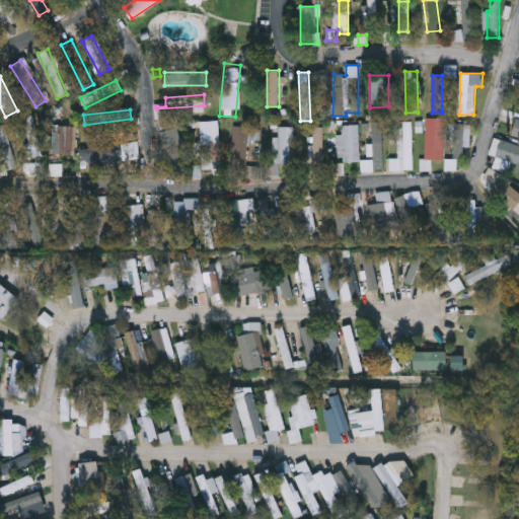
[(19,119),(29,115),(45,154),(34,158),(19,119)]
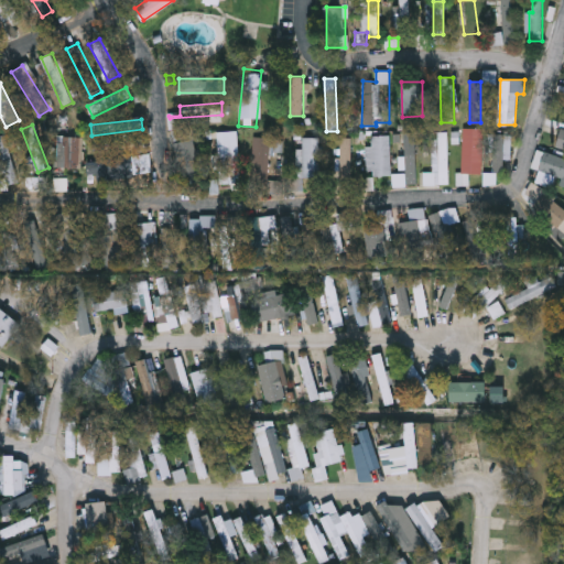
[(238,132),(239,184),(219,185),(217,132),(238,132)]
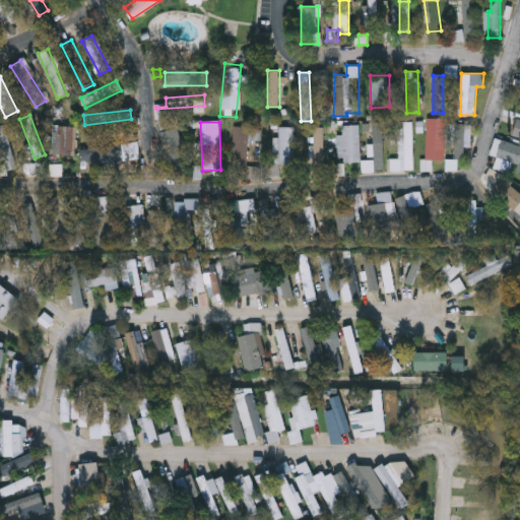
[(399,158),(399,123),(413,122),(413,171),(390,171),(390,158),(399,158)]
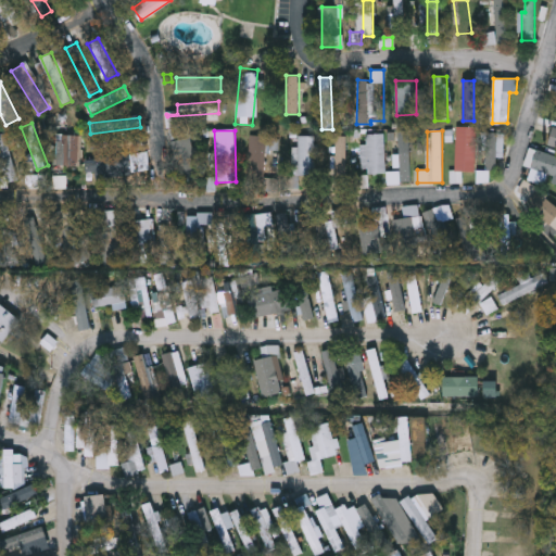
[(408,177),(397,177),(397,131),(408,131),(408,177)]
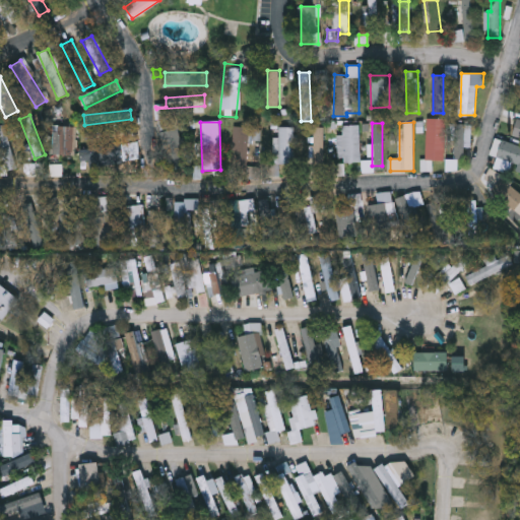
[(436,159),(436,124),(444,124),(444,159),(436,159)]
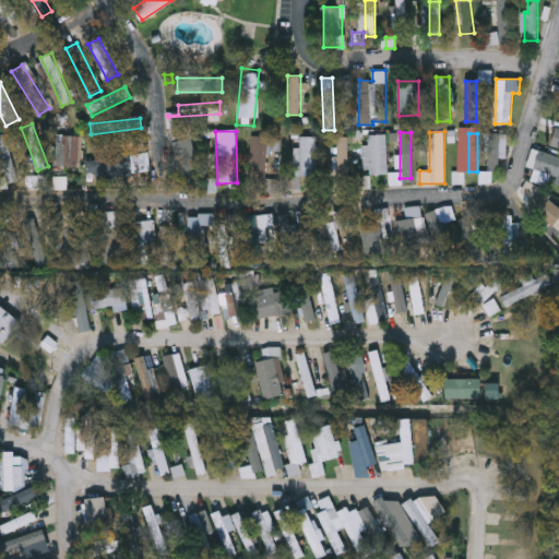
[(500,133),(500,171),(489,171),(489,133),(500,133)]
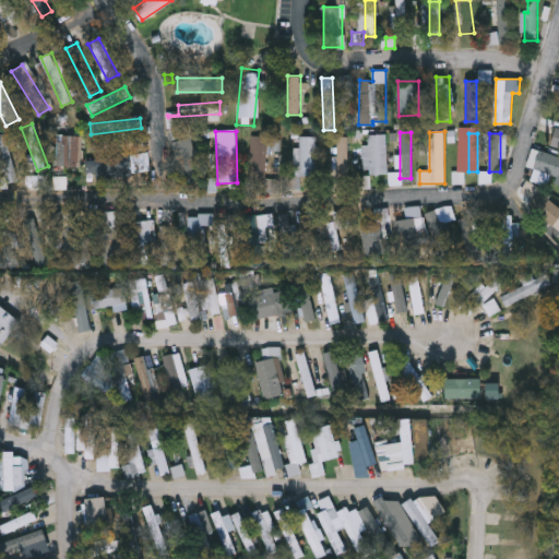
[(364,146),(369,146),(369,134),(388,134),(388,173),(364,173),(364,146)]
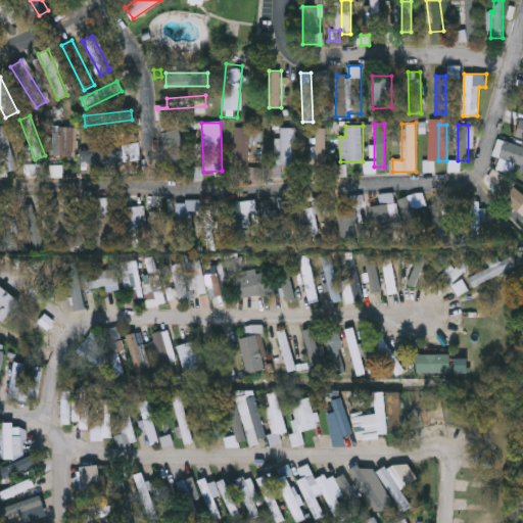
[(77,128),(77,155),(59,155),(59,128),(77,128)]
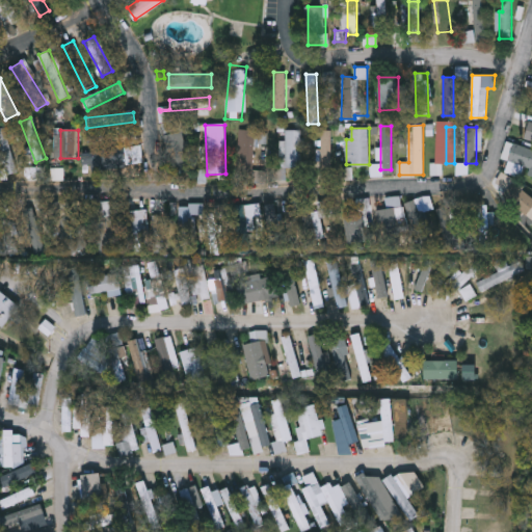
[(266,144),(255,143),(254,173),(237,171),(238,130),(266,131),(266,144)]
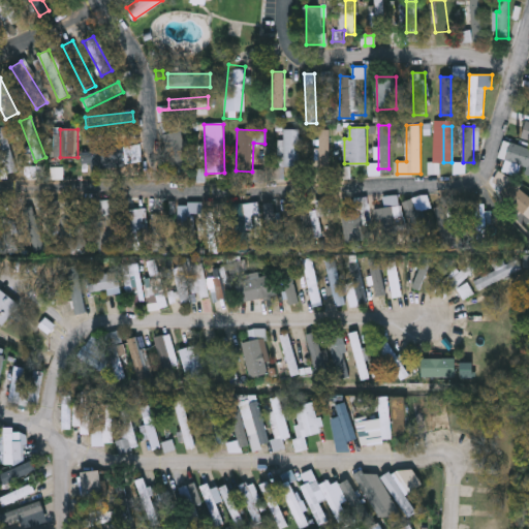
[(281,166),(281,129),(301,129),(301,166),(281,166)]
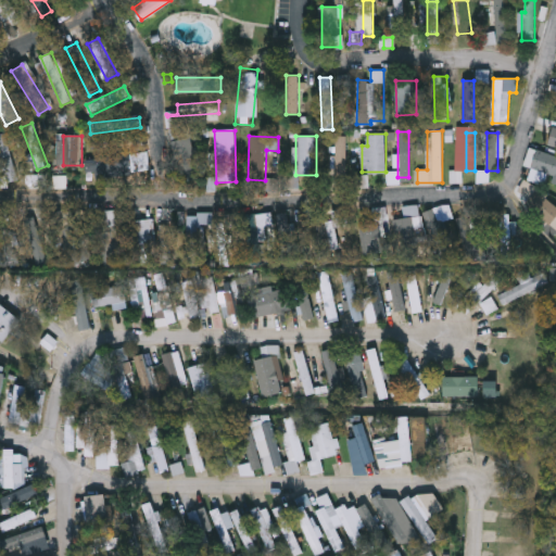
[(200,176),(179,180),(172,141),(192,137),(200,176)]
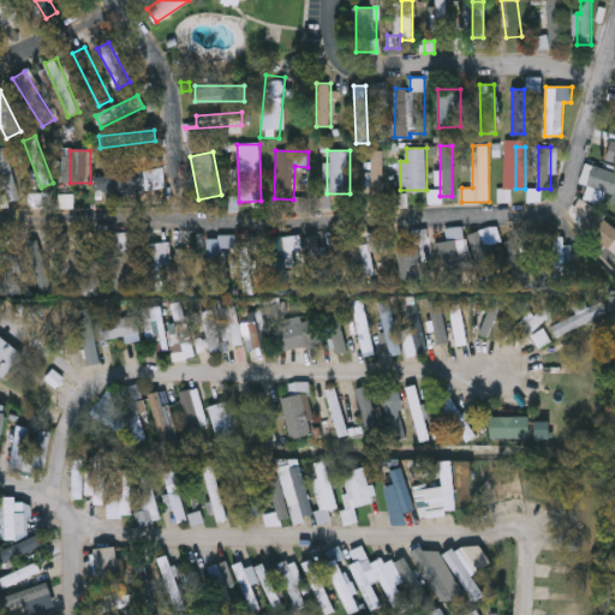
[(370,151),(382,151),(382,192),(370,192),(370,151)]
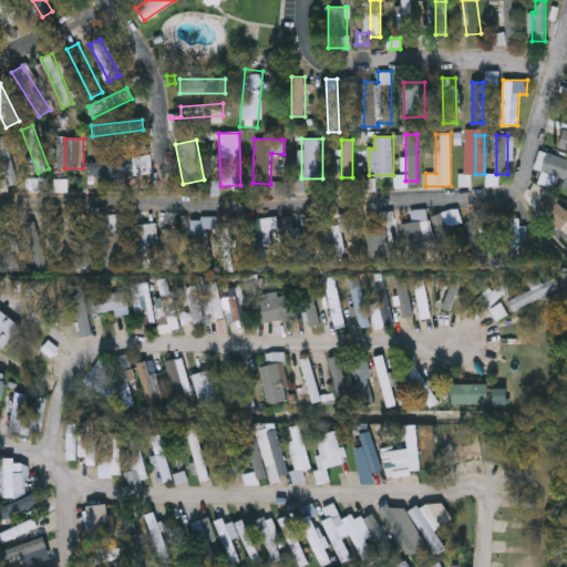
[(566,179),(535,169),(542,151),(566,158),(566,179)]
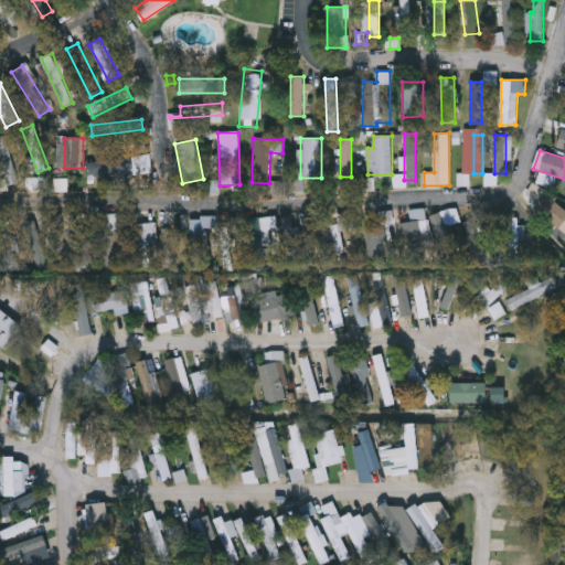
[(89,162),(132,162),(132,174),(89,174),(89,162)]
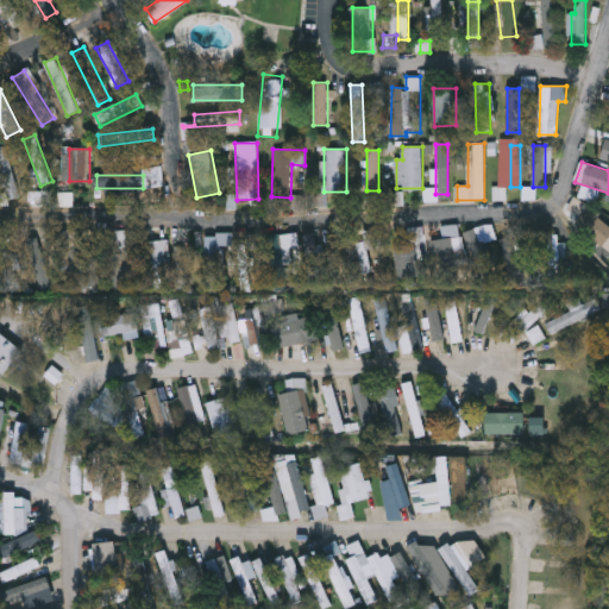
[(506,200),(494,200),(494,187),(506,187),(506,200)]
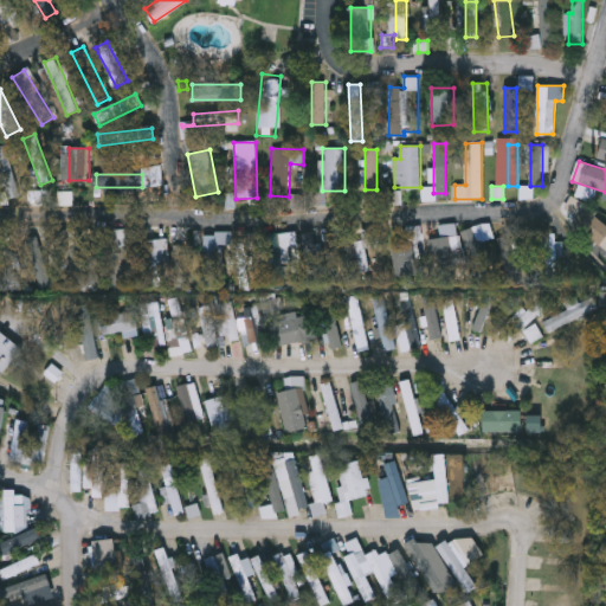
[(69,193),(69,204),(59,204),(59,193),(69,193)]
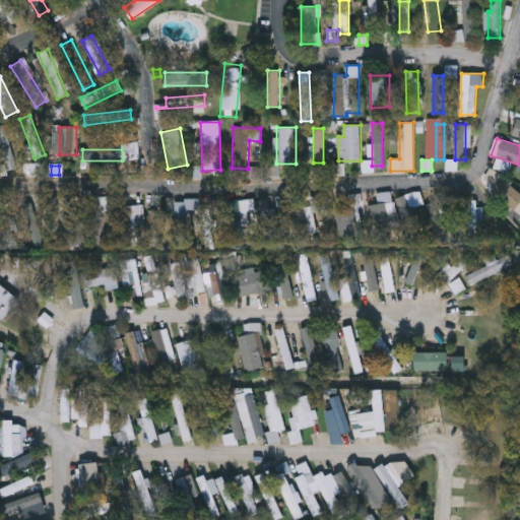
[(394,217),(387,218),(388,229),(374,231),(370,205),(379,204),(378,194),(391,192),(394,217)]
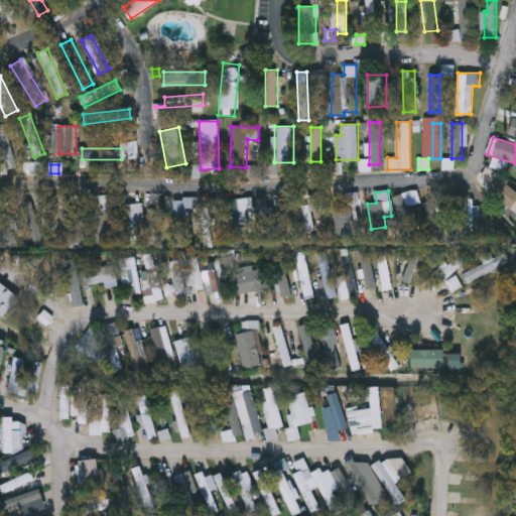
[(52,214),(52,215),(45,200),(65,191),(86,239),(68,246),(52,214)]
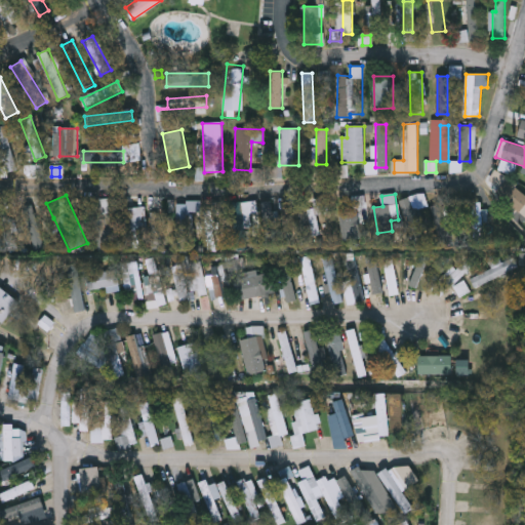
[(116,197),(118,212),(102,214),(101,199),(116,197)]
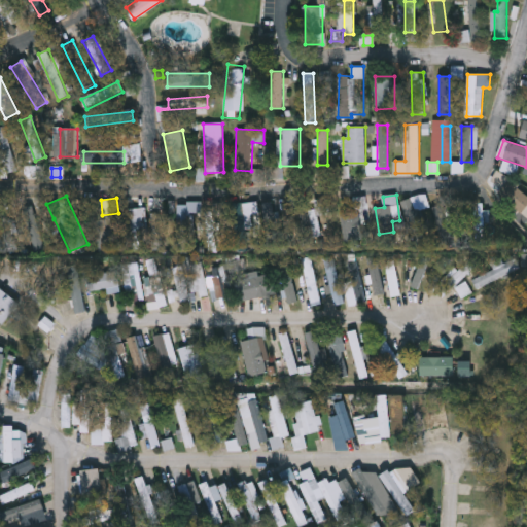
[(329,214),(319,215),(321,237),(312,238),(309,210),(316,209),(315,200),(327,199),(329,214)]
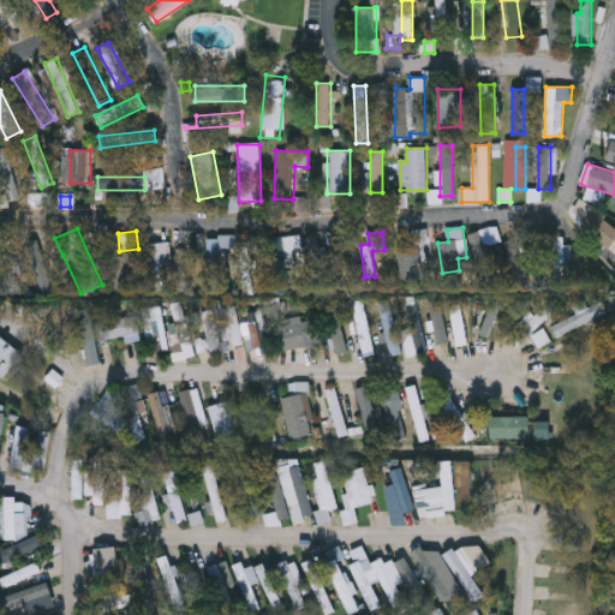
[(234,248),(221,248),(221,293),(209,293),(209,237),(234,237),(234,248)]
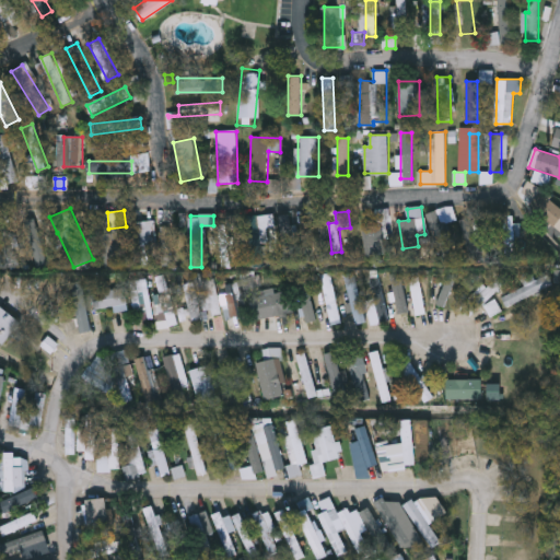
[(260,217),(263,266),(252,267),(249,218),(260,217)]
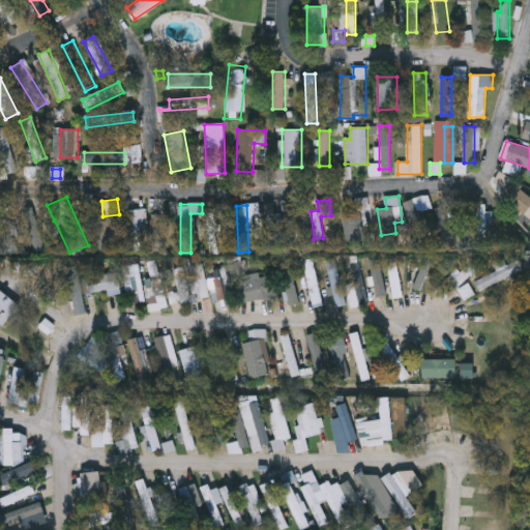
[(472,205),(487,205),(487,236),(472,236),(472,205)]
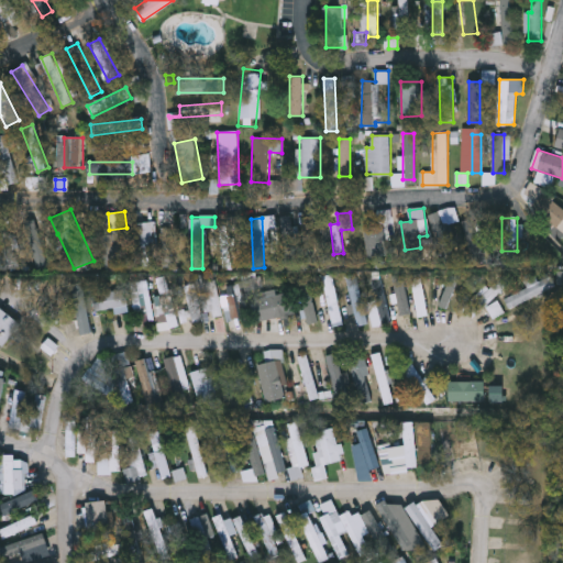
[(481,256),(470,257),(465,220),(476,219),(481,256)]
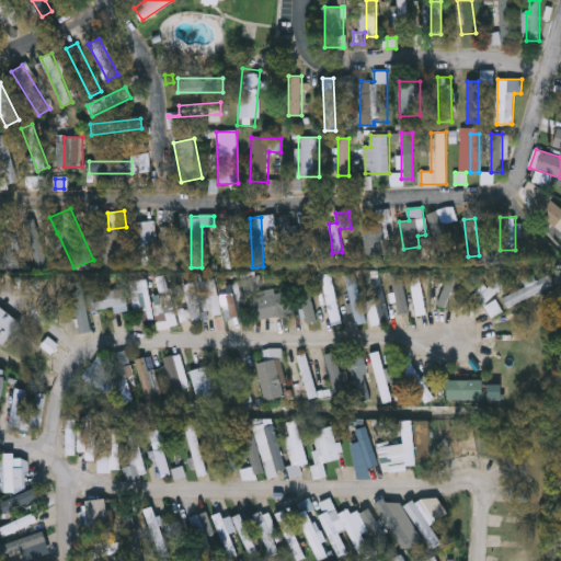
[(374,258),(363,258),(362,220),(373,220),(374,258)]
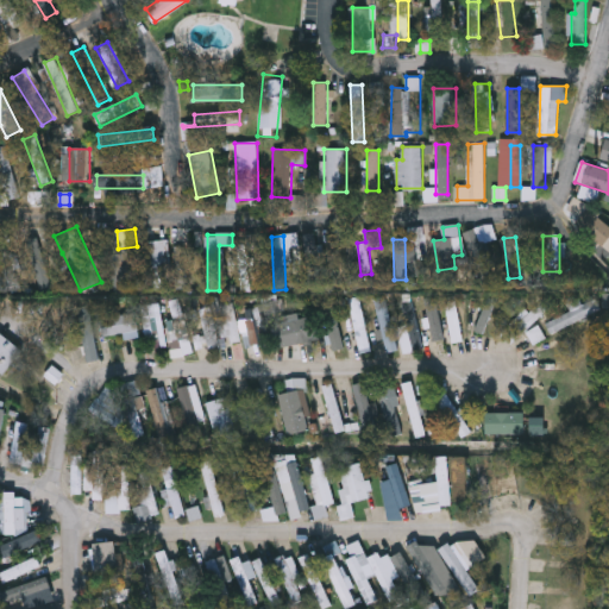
[(309,290),(301,246),(314,244),(321,288),(309,290)]
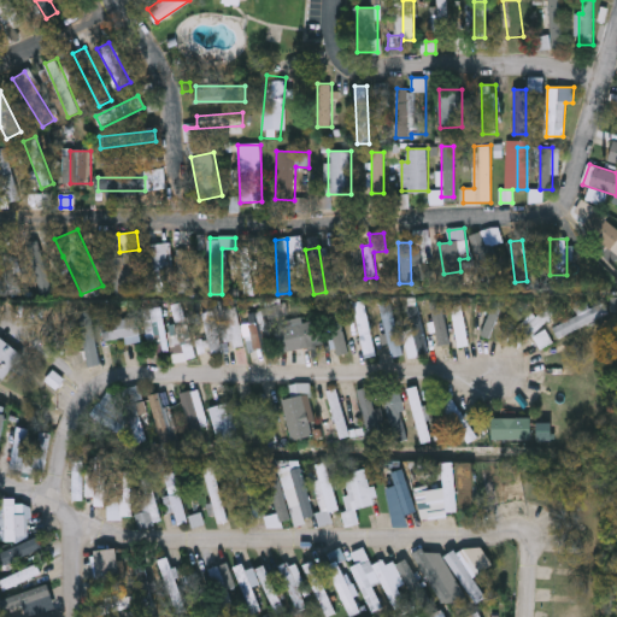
[(242,250),(253,250),(253,295),(242,295),(242,250)]
